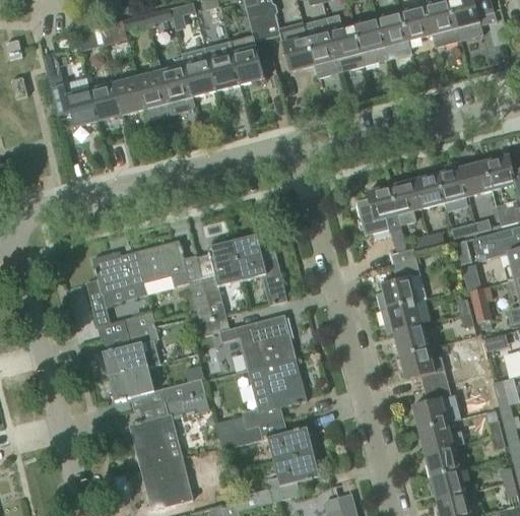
[(202,0),(204,12),(218,9),(216,0),(202,0)]
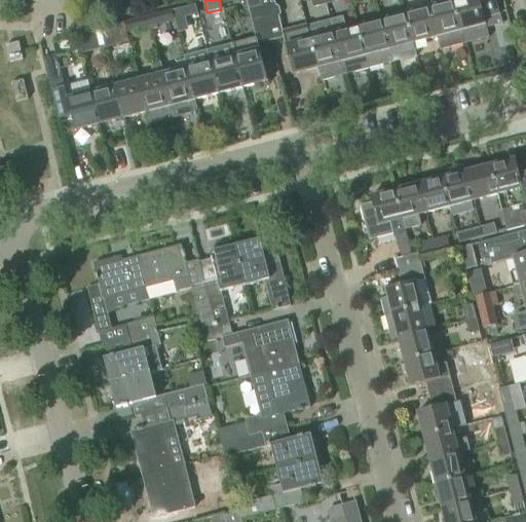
[(247,0),(249,5),(256,34),(231,40),(231,41),(242,84),(267,78),(258,40),(270,37),(260,0),(247,0)]
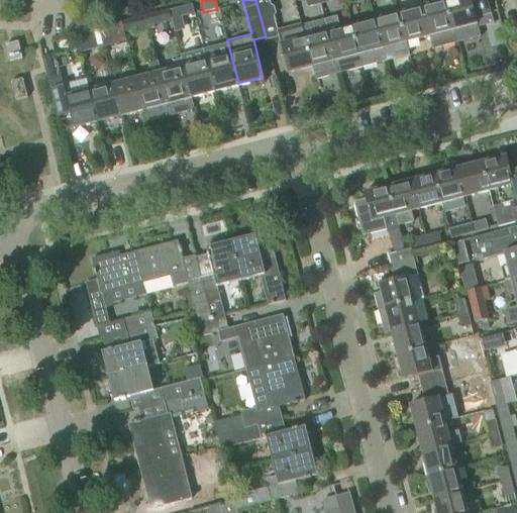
[(255,0),(266,36),(279,33),(277,28),(274,14),(277,10),(275,4),(271,2),(271,0),(255,0)]
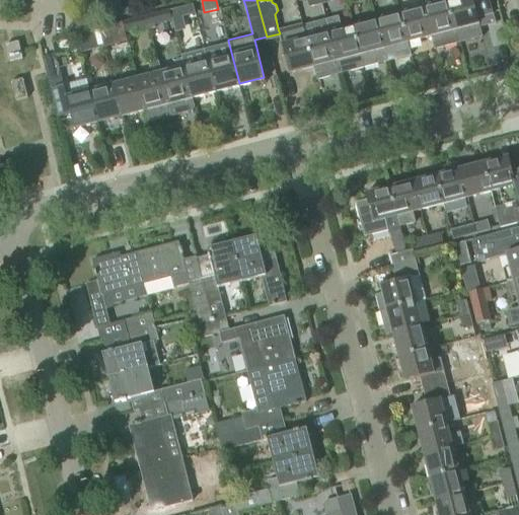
[(444,0),(433,3),(432,0),(422,0),(424,5),(431,33),(433,40),(441,38),(442,44),(458,41),(447,0),(444,0)]
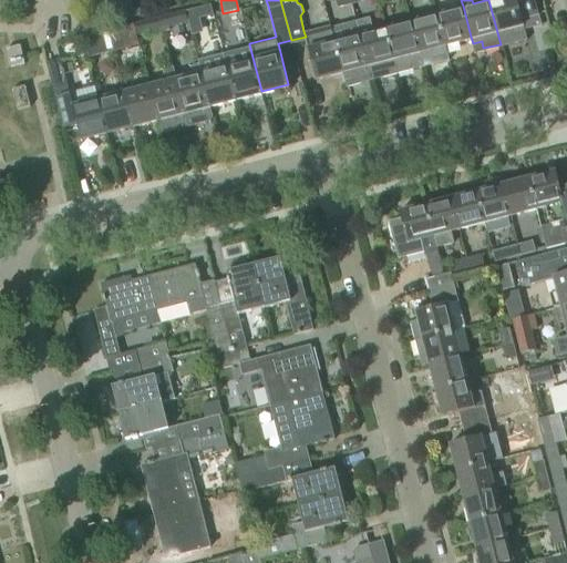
[(488,0),(501,44),(527,38),(525,28),(538,24),(533,3),(532,0),(488,0)]
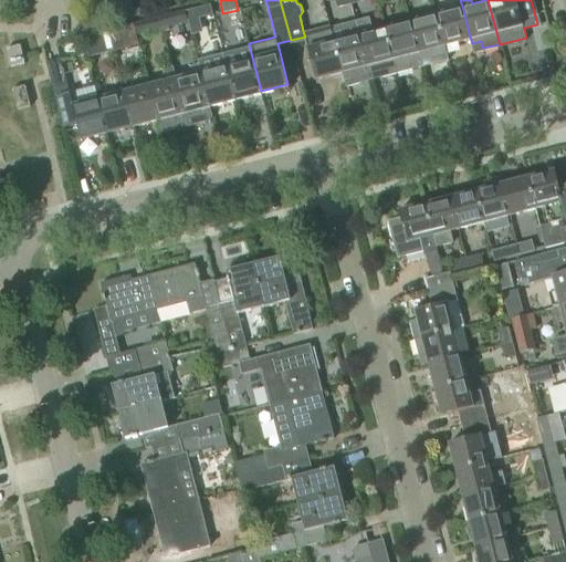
[(210,2),(185,9),(188,19),(213,12),(210,2)]
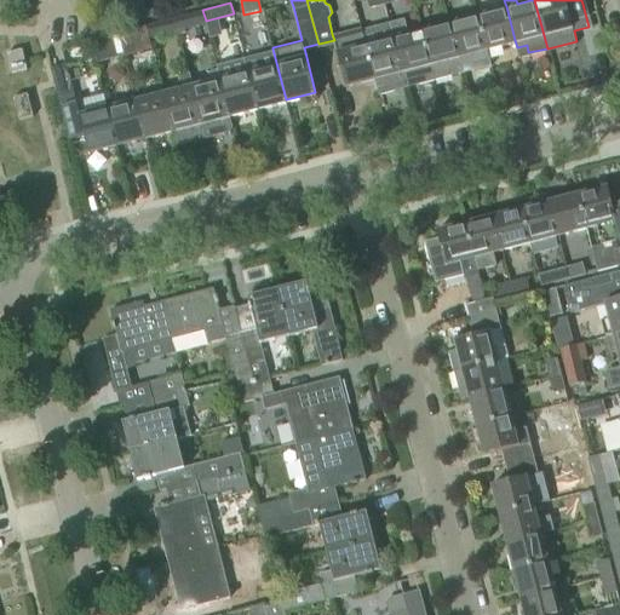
[(506,6),(477,13),(486,47),(515,40),(506,6)]
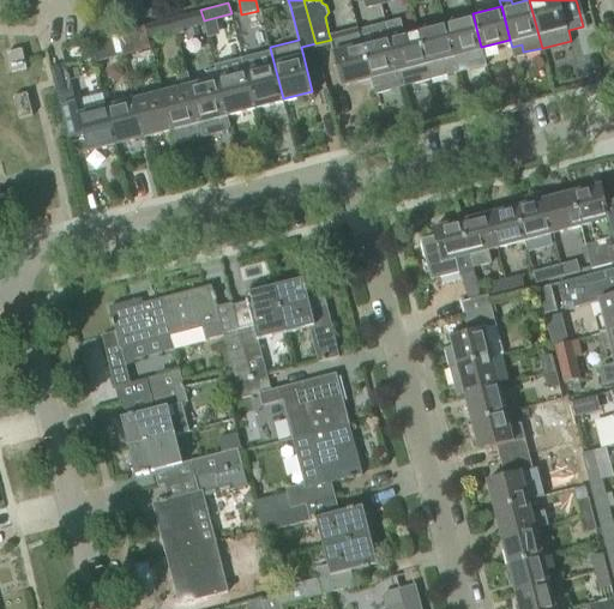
[(199,10),(175,16),(178,29),(203,23),(199,10)]
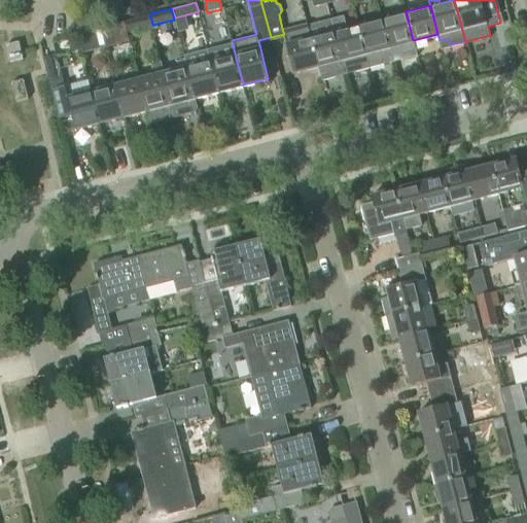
[(406,11),(382,18),(390,46),(413,40),(406,11)]
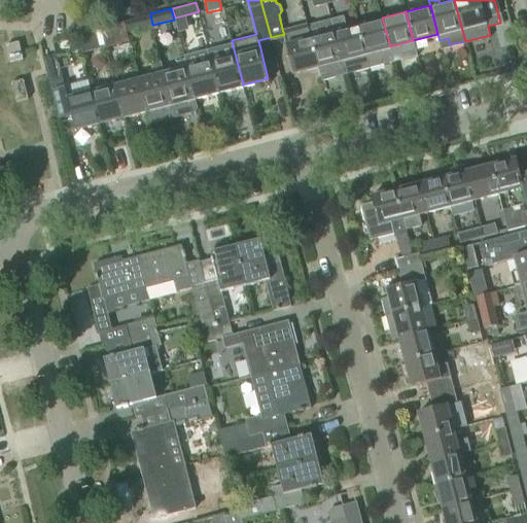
[(152,25),(150,13),(126,20),(129,31),(152,25)]
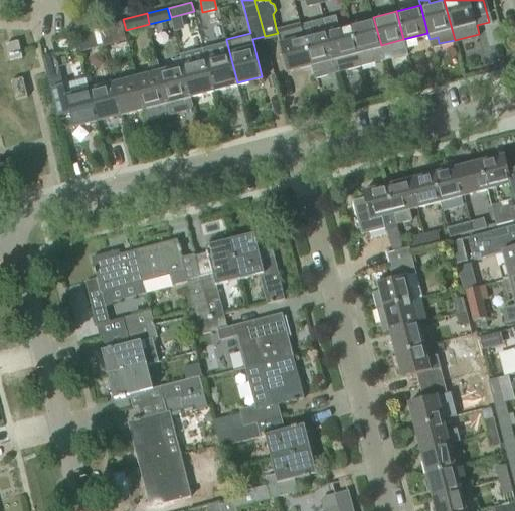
[(350,23),(339,26),(336,13),(323,17),(326,29),(336,65),(344,63),(346,68),(361,64),(350,23)]
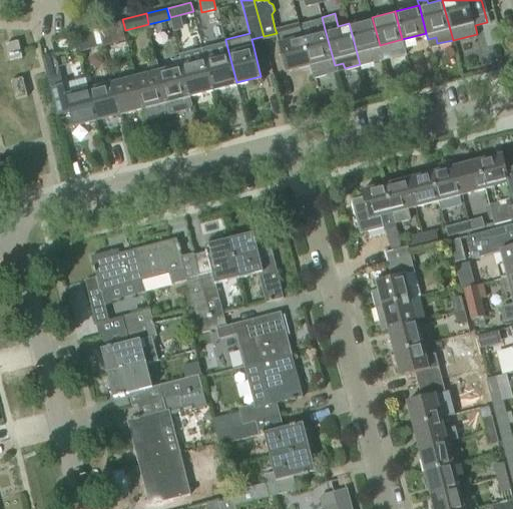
[(322,17),(312,19),(315,32),(302,35),(309,64),(310,63),(314,76),(329,72),(327,67),(335,65),(325,29),(322,17)]
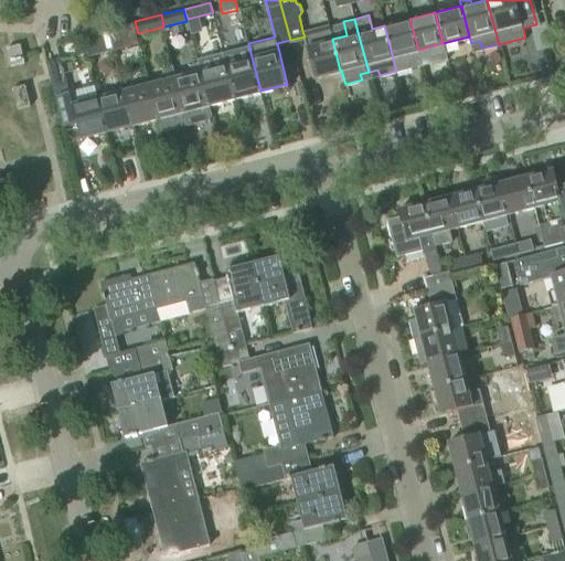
[(418,50),(409,19),(384,25),(396,71),(413,66),(412,61),(420,59),(418,50)]
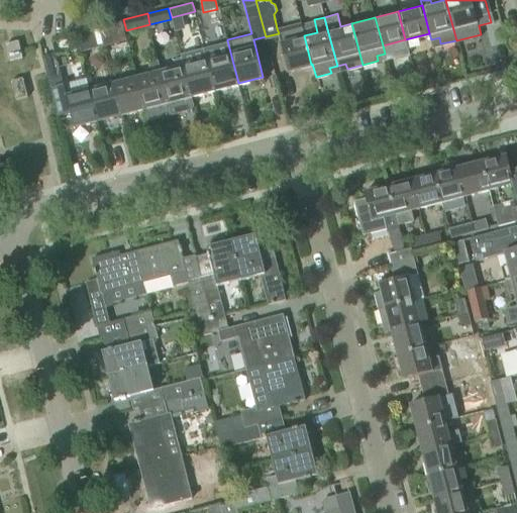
[(301,24),(302,24),(301,21),(277,28),(279,33),(281,41),(288,71),(311,65),(304,35),(301,24)]
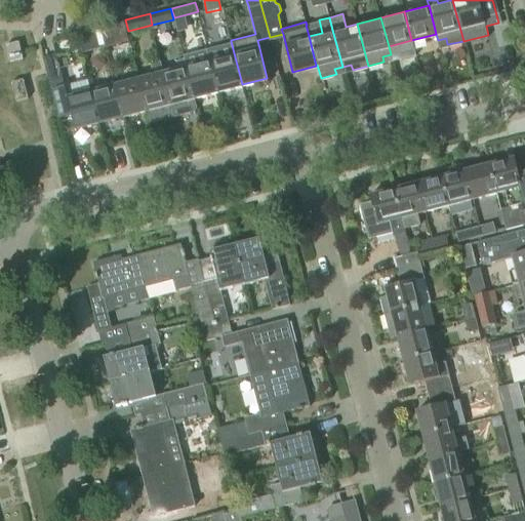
[(99,26),(86,29),(77,31),(81,50),(105,44),(99,26)]
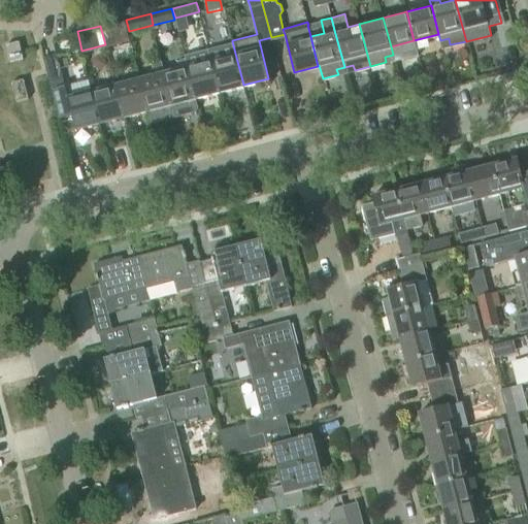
[(9,59),(23,56),(19,39),(5,42),(9,59)]
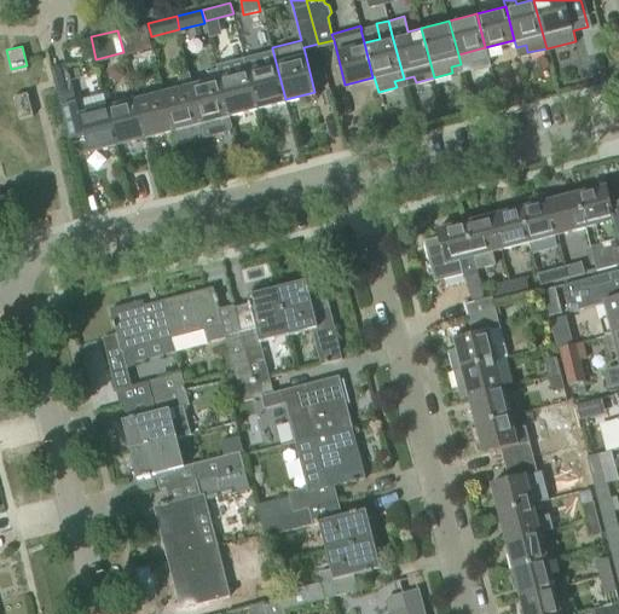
[(139,64),(156,59),(152,48),(136,53),(139,64)]
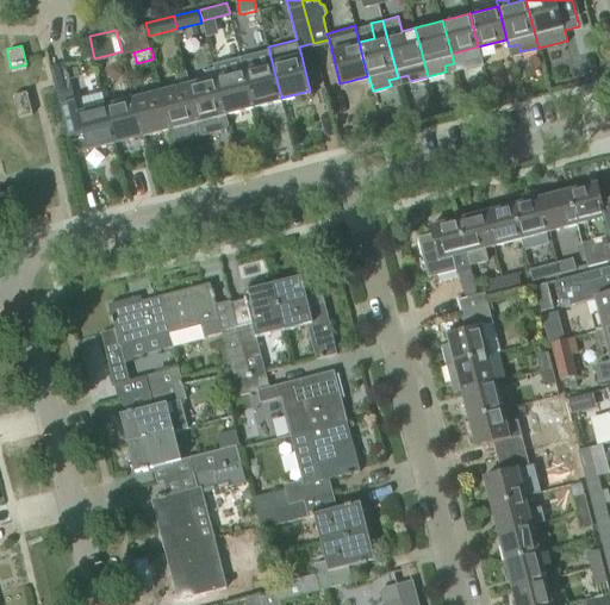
[(241,55),(243,66),(254,106),(281,98),(268,48),(241,55)]
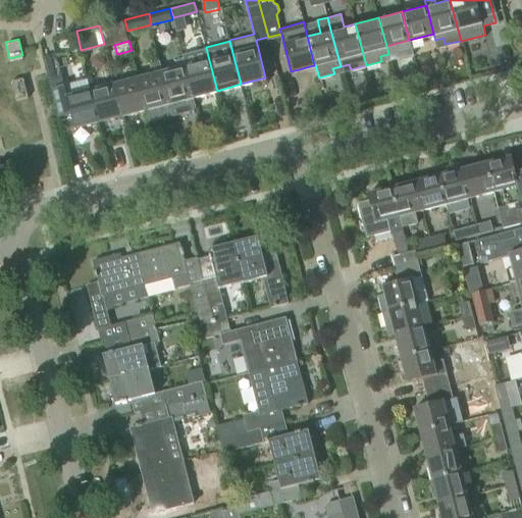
[(66,94),(57,59),(55,52),(42,55),(58,115),(70,111),(74,127),(100,121),(91,87),(66,94)]
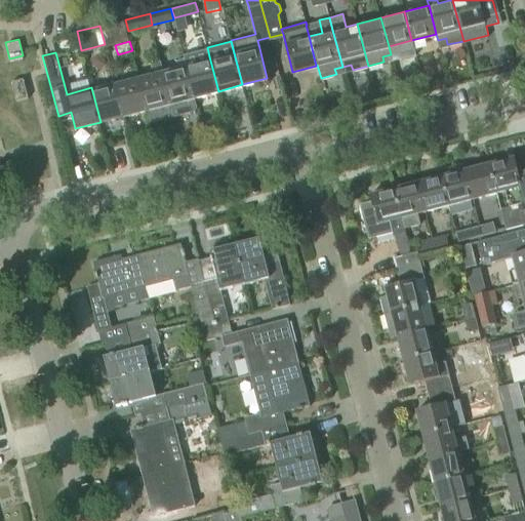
[(186,63),(187,63),(186,56),(177,58),(176,63),(163,67),(175,115),(195,110),(197,106),(195,97),(195,96),(186,63)]
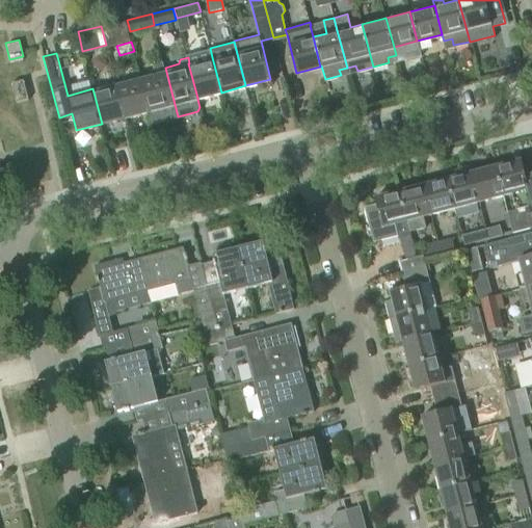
[(212,57),(189,63),(188,63),(197,98),(221,93),(212,57)]
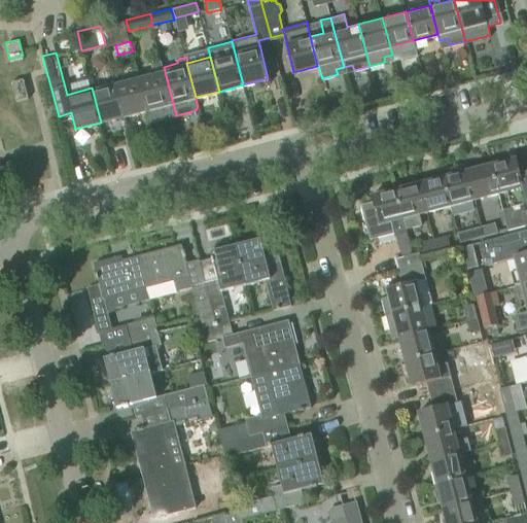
[(152,72),(139,76),(147,110),(151,123),(176,115),(164,67),(163,67),(161,61),(152,63),(151,69),(152,72)]
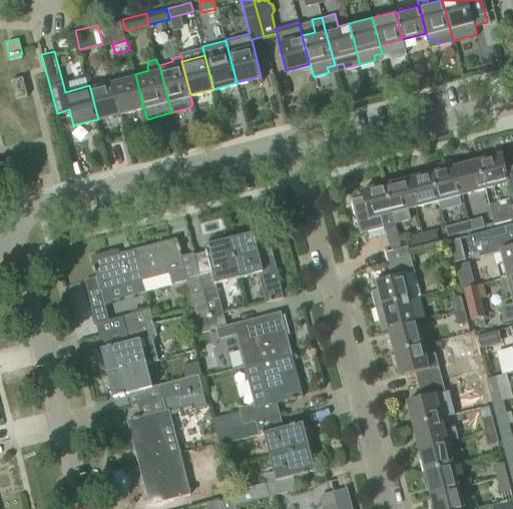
[(135,74),(112,80),(120,113),(143,107),(135,74)]
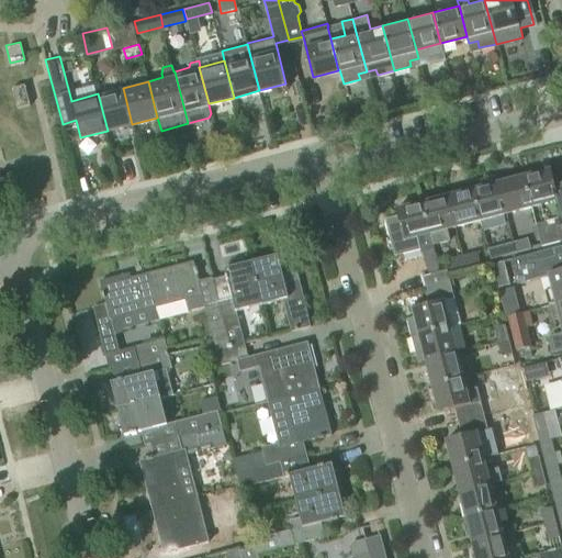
[(29,99),(26,90),(24,82),(12,86),(17,107),(30,103),(29,99)]
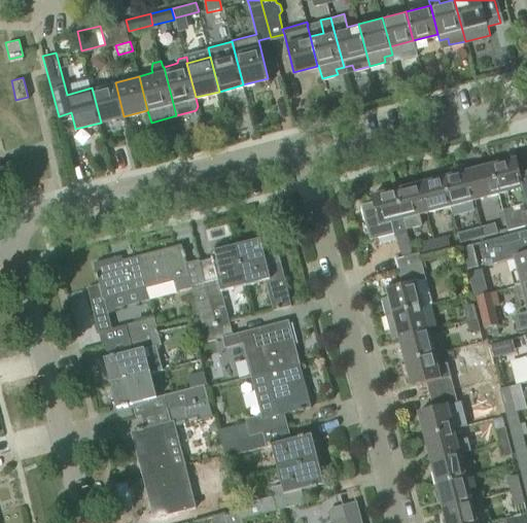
[(115,82),(92,88),(101,123),(124,116),(115,82)]
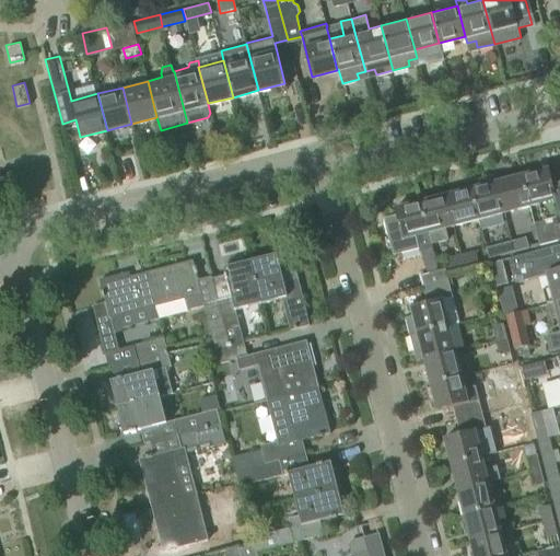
[(547,165),(522,172),(529,204),(538,201),(543,219),(534,221),(539,242),(559,236),(559,177),(551,181),(547,165)]
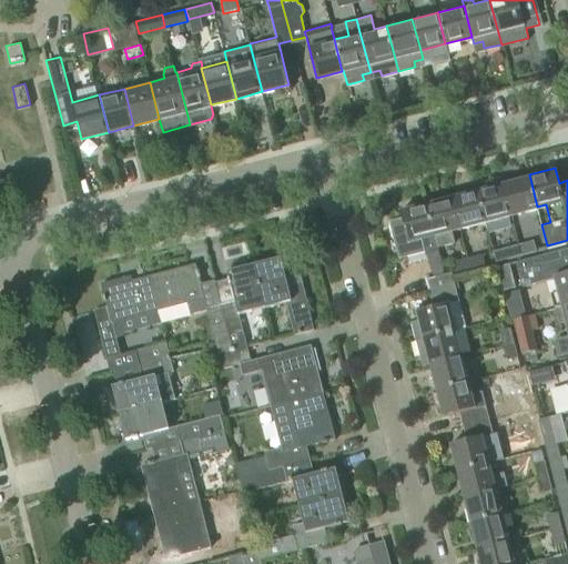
[(529,174),(503,182),(511,213),(537,207),(529,174)]
